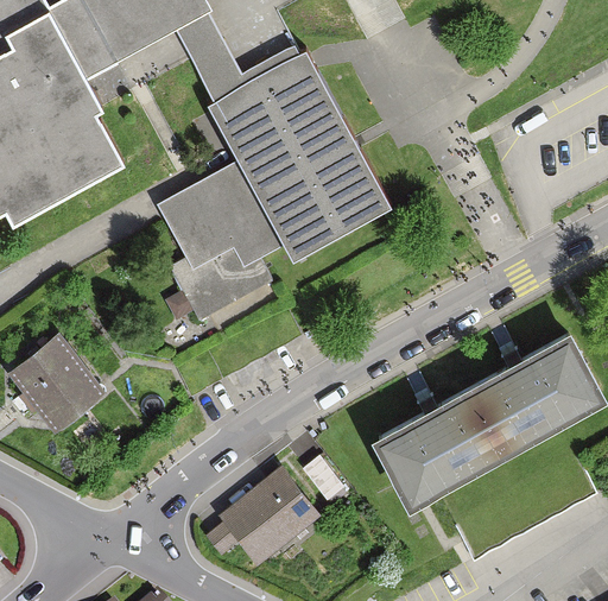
[(86,87),(213,18),(203,0),(77,0),(50,16),(42,0),(0,0),(0,227),(6,225),(12,236),(126,175),(99,125),(105,121),(86,87)]
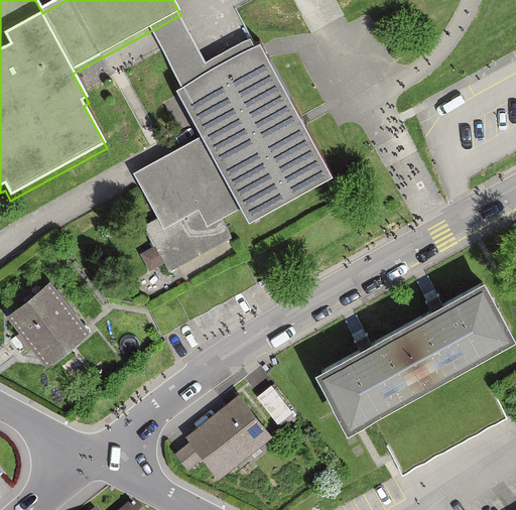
[(167,273),(227,240),(217,222),(240,211),(246,223),(333,177),(270,61),(212,92),(232,130),(187,153),(210,196),(145,230),(167,273)]
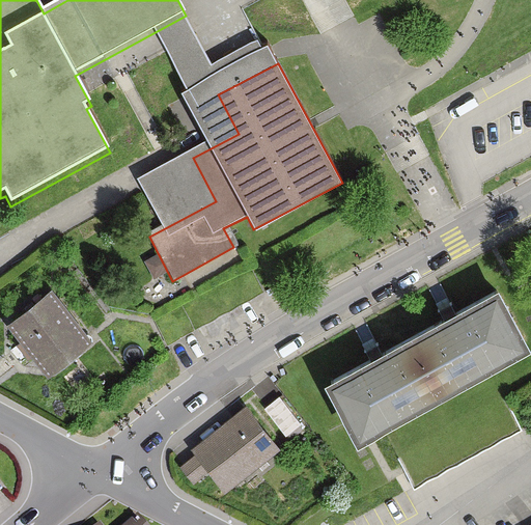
[(52,292),(6,329),(26,353),(49,381),(94,343),(52,292)]
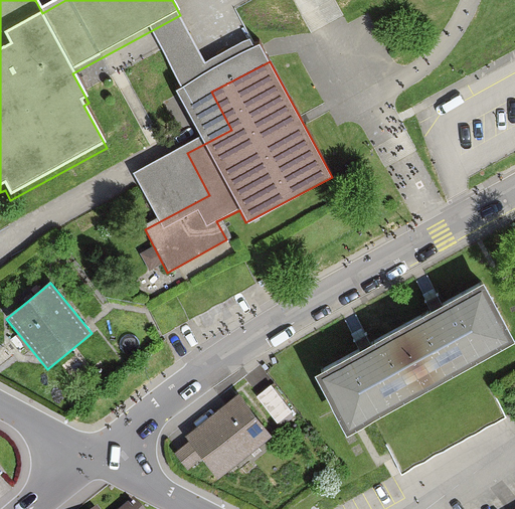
[(324,369),(316,373),(347,431),(513,339),(482,283),(324,369)]
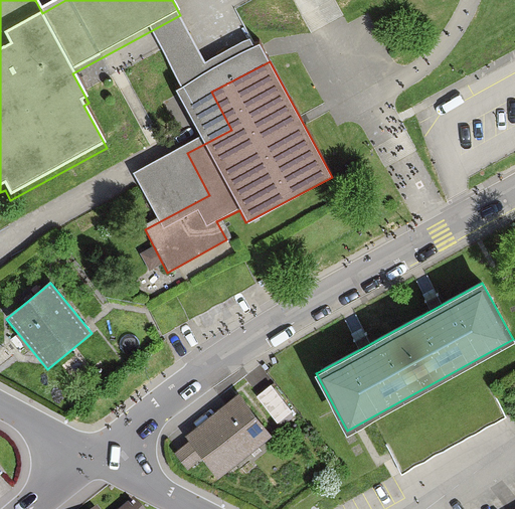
[(234,395),(185,438),(216,474),(266,432),(234,395)]
